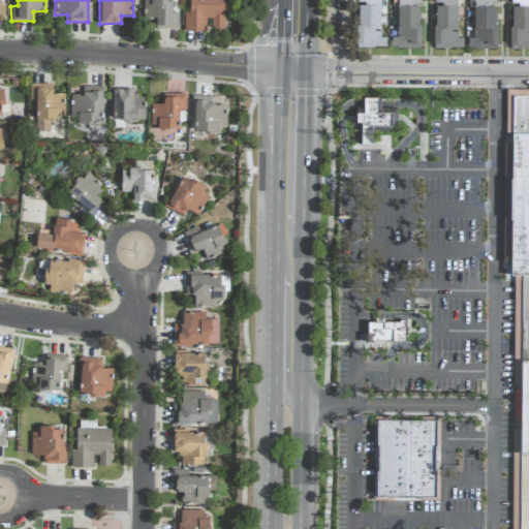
[(178,29),(178,12),(172,12),(172,0),(143,0),(143,19),(156,19),(155,28),(178,29)]
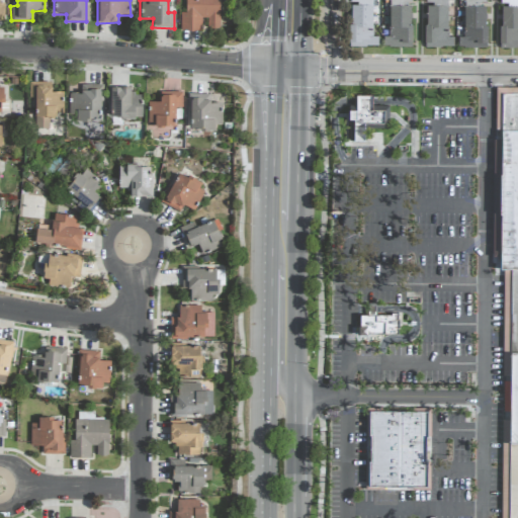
[(219,0),(184,0),(185,12),(180,12),(180,30),(201,30),(201,18),(207,18),(207,28),(219,28),(219,0)]
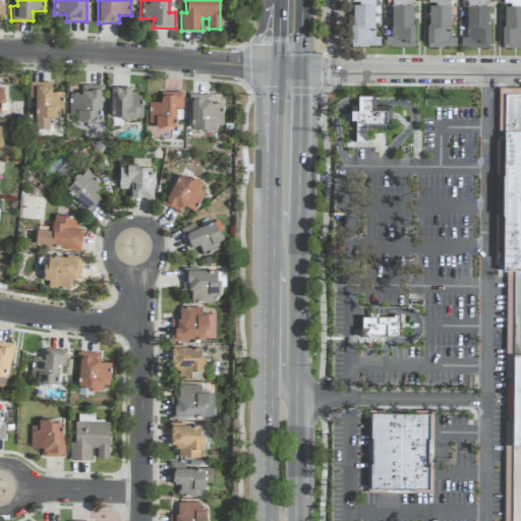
[(373,0),(351,0),(352,3),(351,3),(352,47),(381,47),(380,37),(374,37),(373,0)]
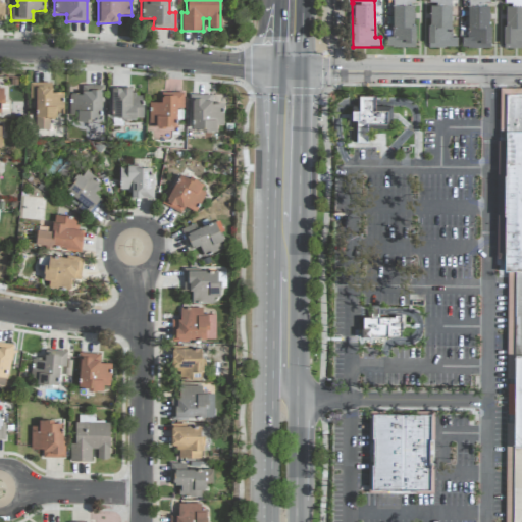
[(414,0),(393,0),(392,37),(386,37),(386,47),(414,47),(414,0)]
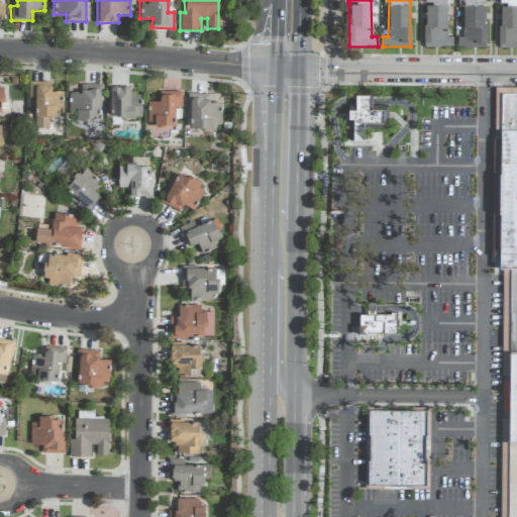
[(425,46),(452,46),(452,37),(446,37),(446,0),(452,0),(451,0),(424,0),(425,4),(425,46)]
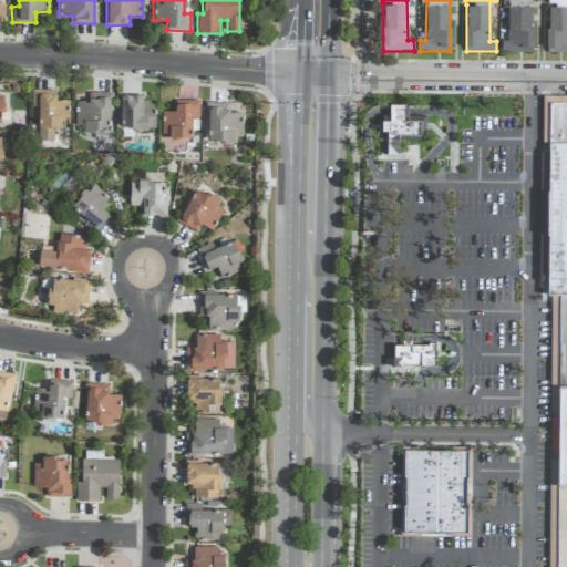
[(532,52),(533,8),(508,7),(508,41),(502,41),(502,52),(532,52)]
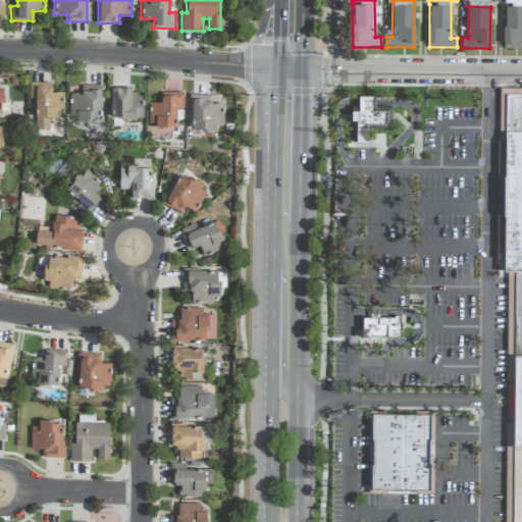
[(504,48),(521,48),(521,6),(505,7),(504,48)]
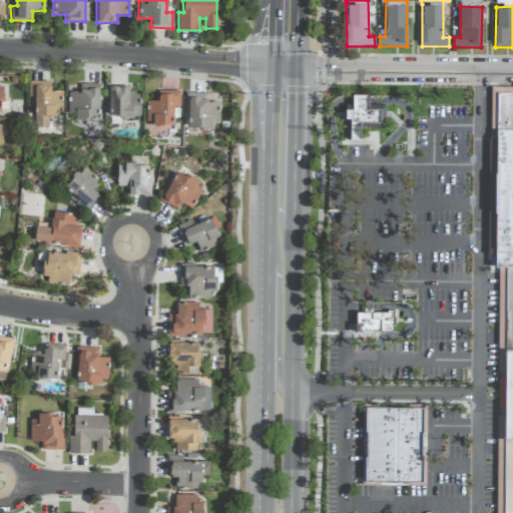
[(34,97),(34,127),(48,127),(48,114),(62,114),(62,91),(50,91),(50,81),(29,80),(29,97),(34,97)]
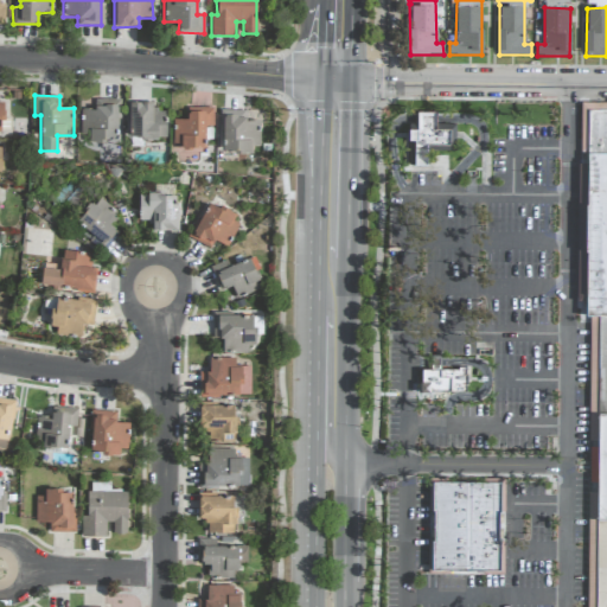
[(80,139),(116,140),(117,98),(95,98),(95,109),(81,109),(80,139)]
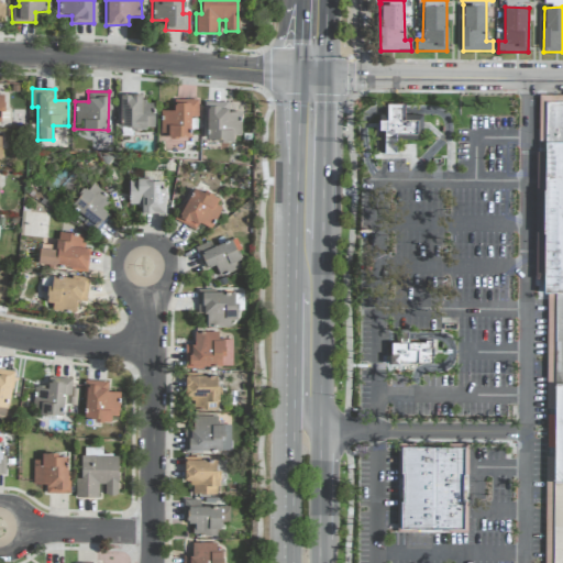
[(154,103),(141,103),(141,95),(121,95),(120,127),(154,127),(154,103)]
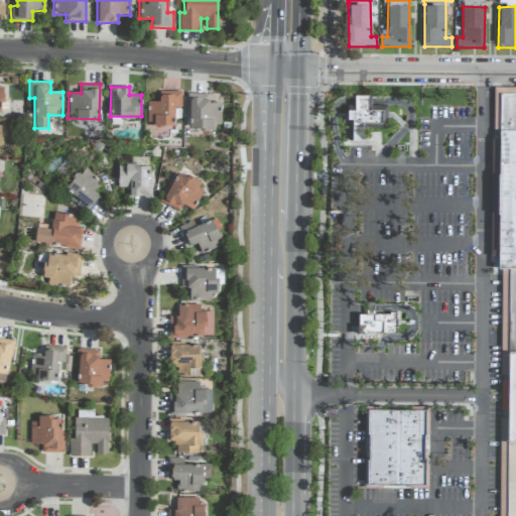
[(147,101),(146,125),(178,125),(179,93),(159,93),(159,101),(147,101)]
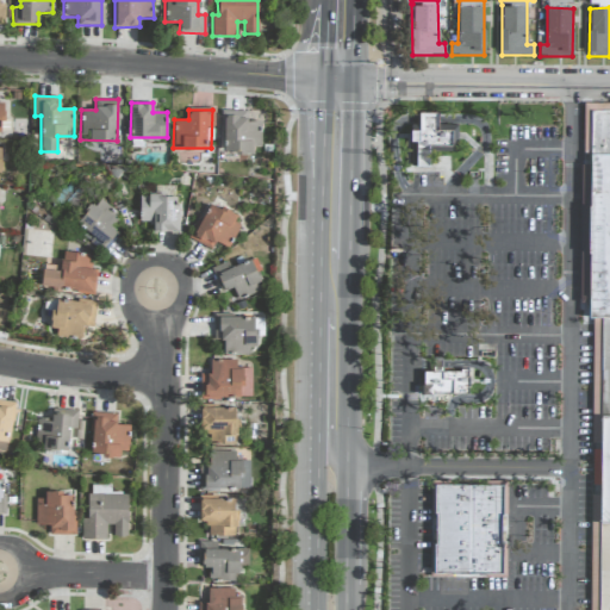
[(247,110),(223,111),(224,153),(253,153),(253,147),(261,147),(261,120),(248,122),(247,110)]
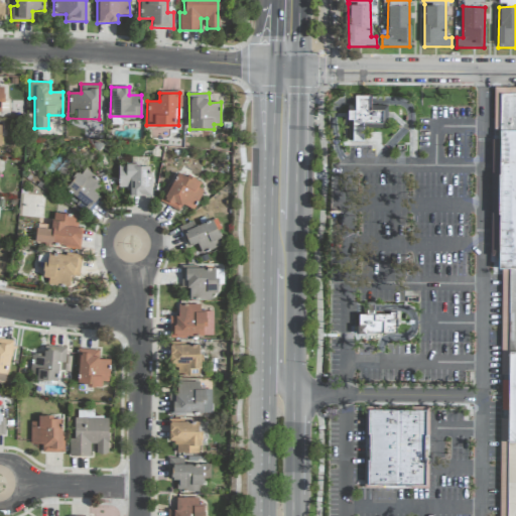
[(515,515),(515,93),(502,93),(499,515),(515,515)]
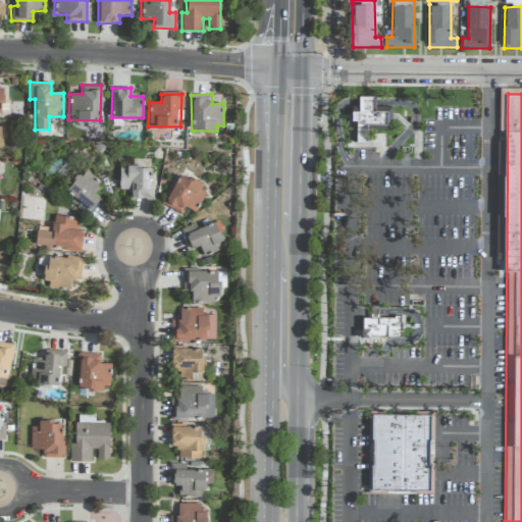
[(356,142),(374,143),(374,129),(395,129),(395,107),(376,107),(376,97),(357,97),(356,142)]
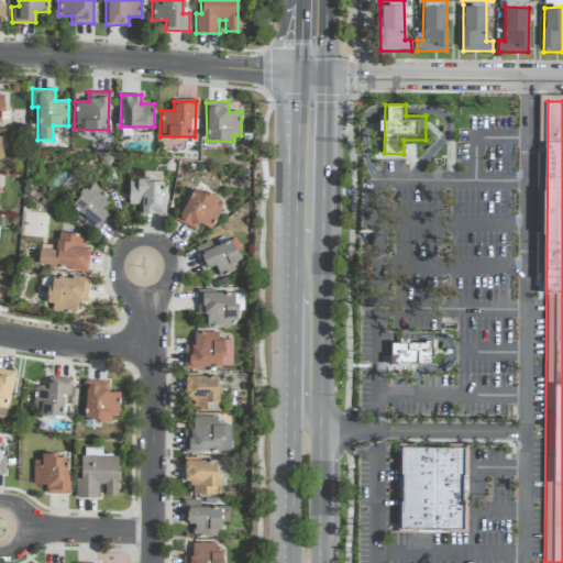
[(138,213),(163,213),(163,179),(129,180),(129,205),(138,205),(138,213)]
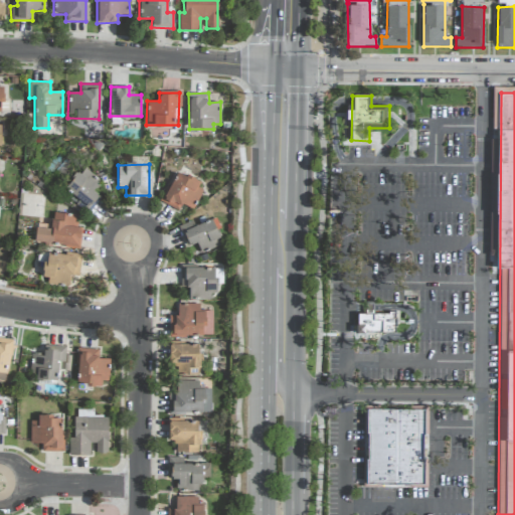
[(94,191),(101,181),(81,167),(61,193),(87,211),(99,195),(94,191)]
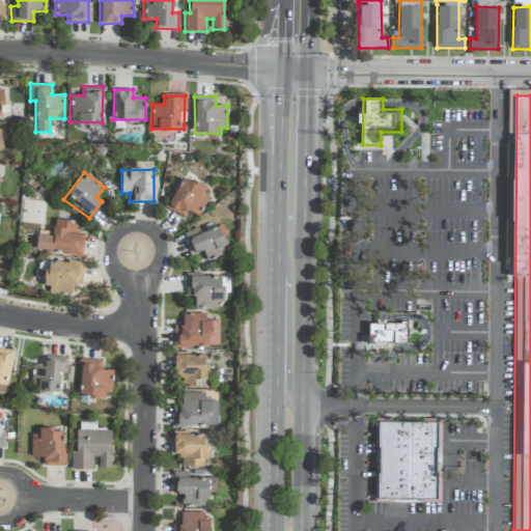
[(188,211),(199,216),(211,192),(183,177),(167,208),(184,217),(188,211)]
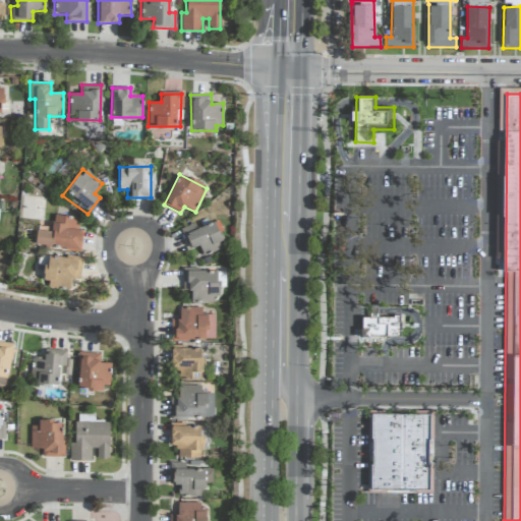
[(76,216),(52,215),(52,231),(36,230),(35,246),(80,249),(81,227),(75,227),(76,216)]
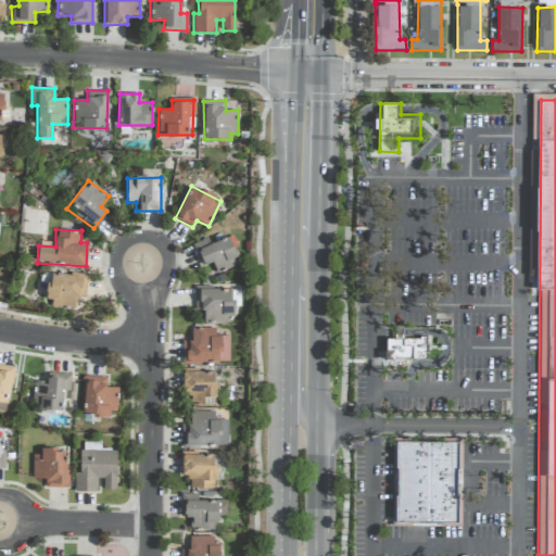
[(192,244),(202,267),(213,262),(216,273),(240,263),(228,236),(210,243),(207,237),(192,244)]
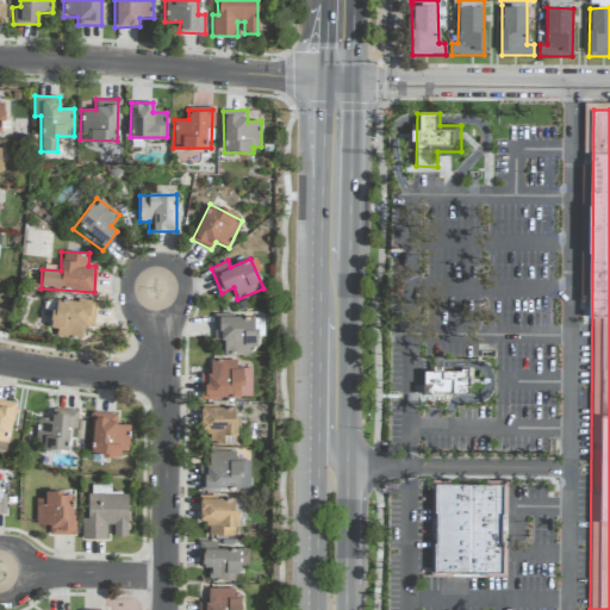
[(53,336),(81,338),(82,325),(94,327),(95,303),(55,299),(53,336)]
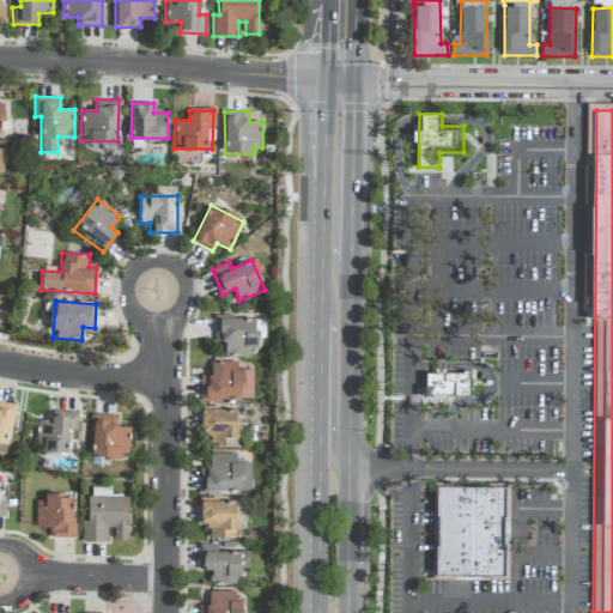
[(250,356),(250,349),(258,349),(259,317),(216,316),(216,343),(225,343),(224,356),(250,356)]
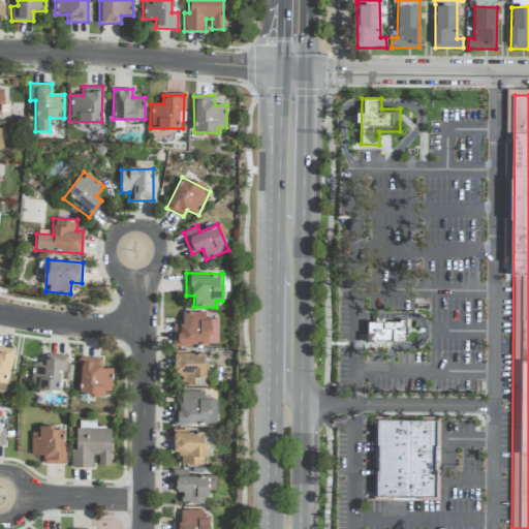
[(218,318),(205,318),(205,311),(182,312),(183,324),(174,324),(174,345),(218,345),(218,318)]
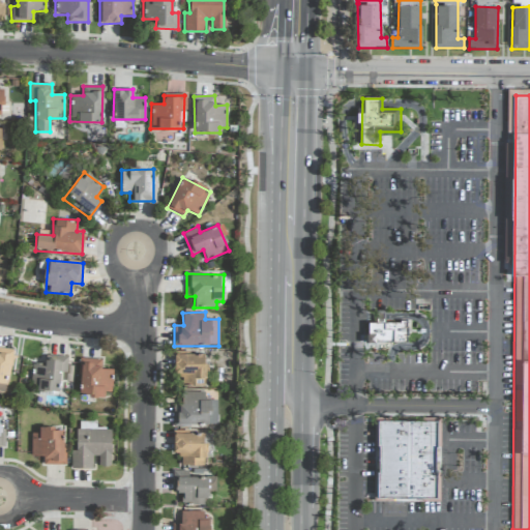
[(406,344),(407,323),(367,324),(367,341),(406,344)]
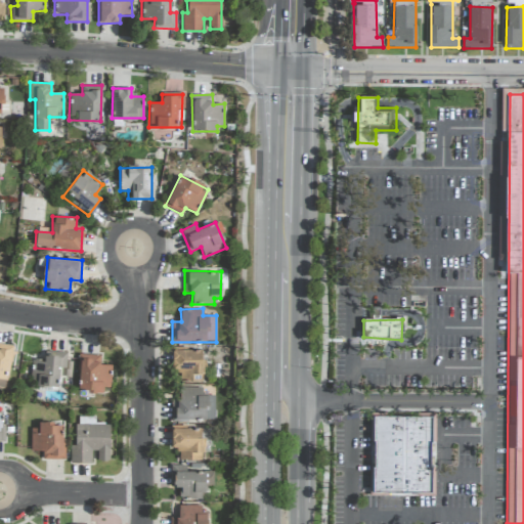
[(0,383),(6,384),(10,345),(0,343),(0,383)]
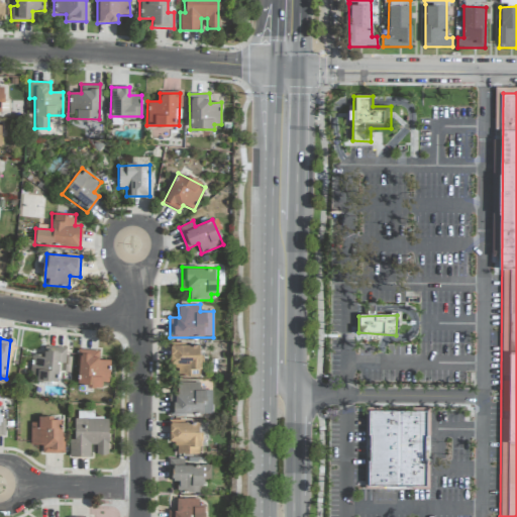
[(172,375),(199,376),(200,345),(173,344),(172,375)]
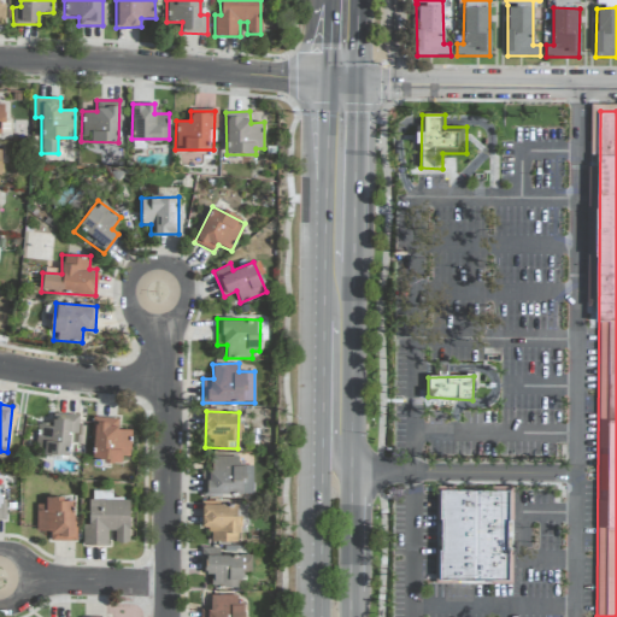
[(78,434),(78,416),(52,415),(52,425),(42,424),(42,433),(37,433),(36,453),(69,454),(70,433),(78,434)]
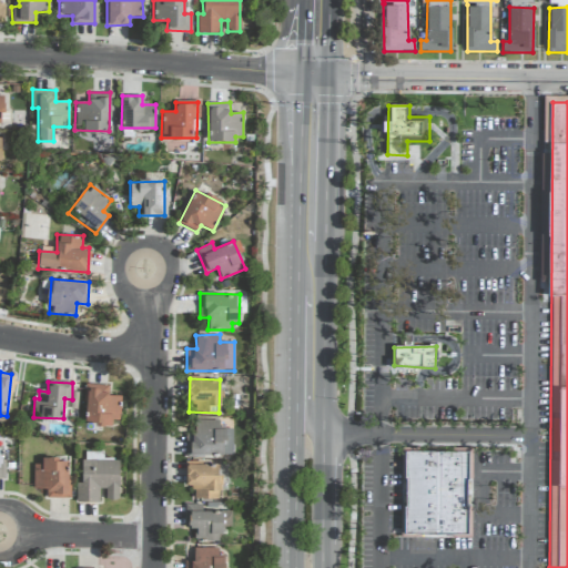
[(111,424),(111,419),(120,419),(120,395),(109,395),(109,385),(84,384),(83,424),(111,424)]
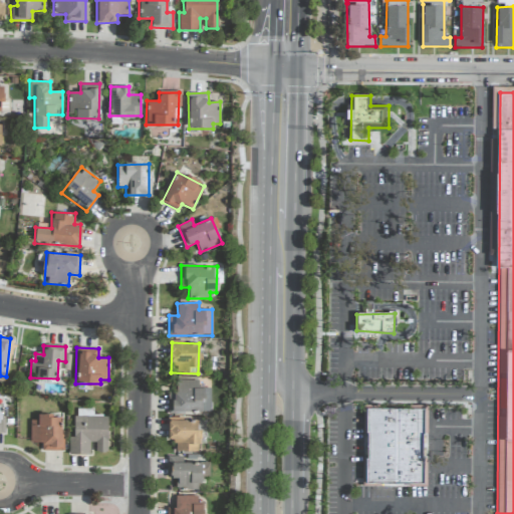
[(169,413),(209,412),(208,388),(199,388),(198,379),(176,380),(176,392),(168,392),(169,413)]
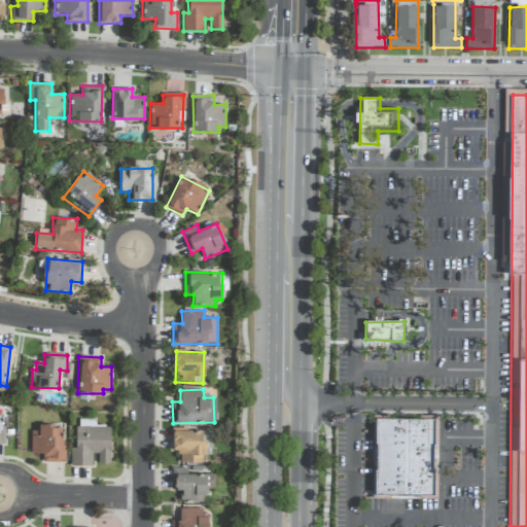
[(438,499),(440,416),(372,415),(371,499),(438,499)]
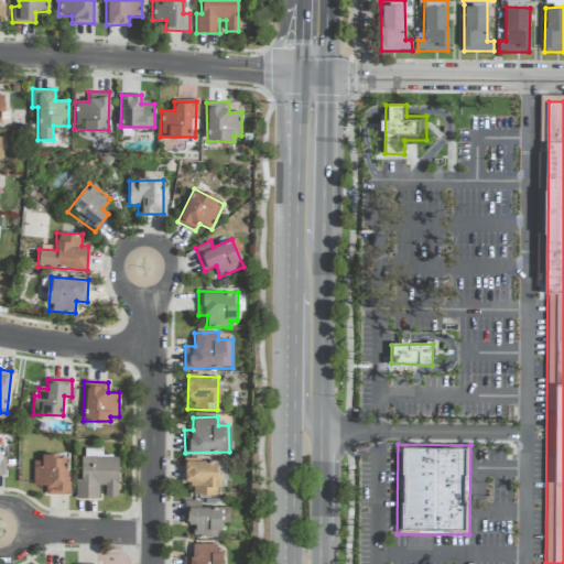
[(46,485),(46,494),(67,494),(68,456),(33,456),(33,485),(46,485)]
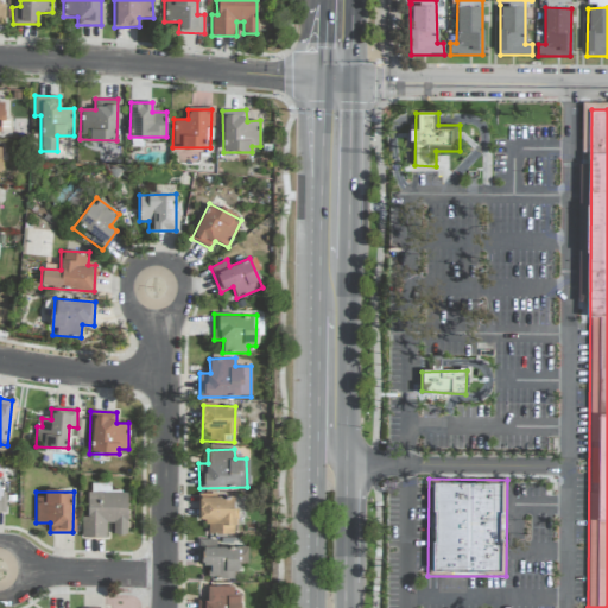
[(82,537),(106,537),(106,523),(113,523),(113,534),(127,534),(127,492),(87,493),(87,517),(81,517),(82,537)]
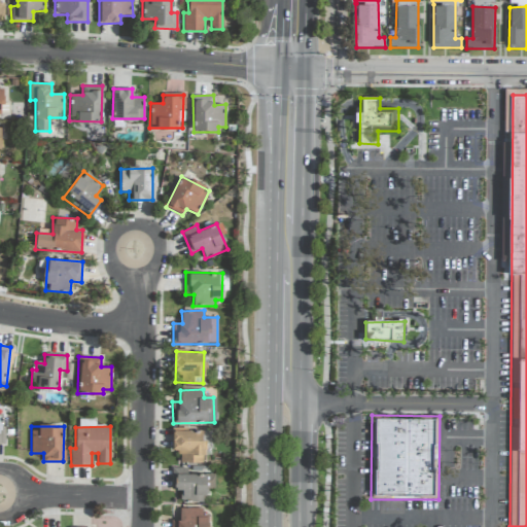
[(180,462),(203,462),(203,430),(172,429),(172,452),(180,452),(180,462)]
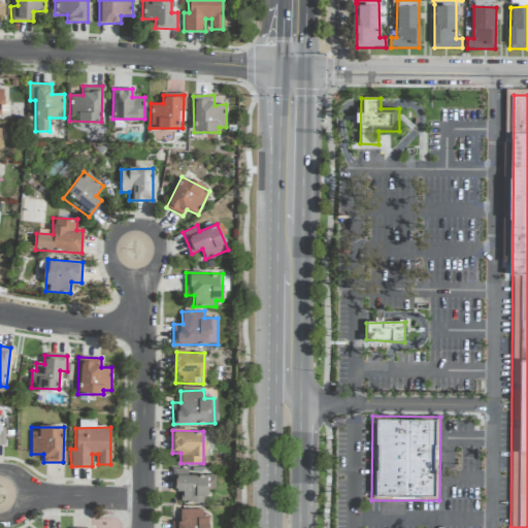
[(171,521),(171,527),(210,527),(211,517),(202,517),(202,509),(179,509),(179,521),(171,521)]
